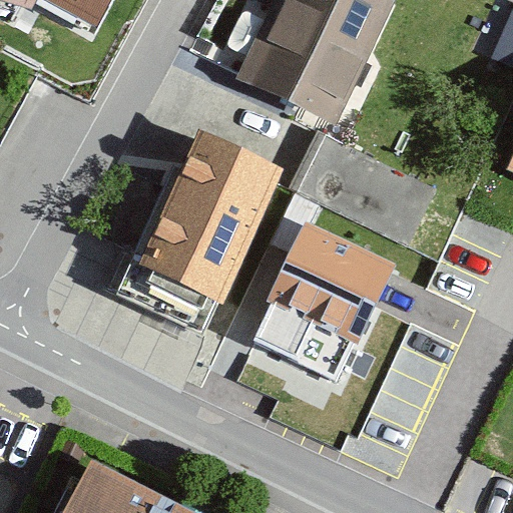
[(108,0),(15,0),(32,9),(36,0),(50,0),(96,24),(108,0)]
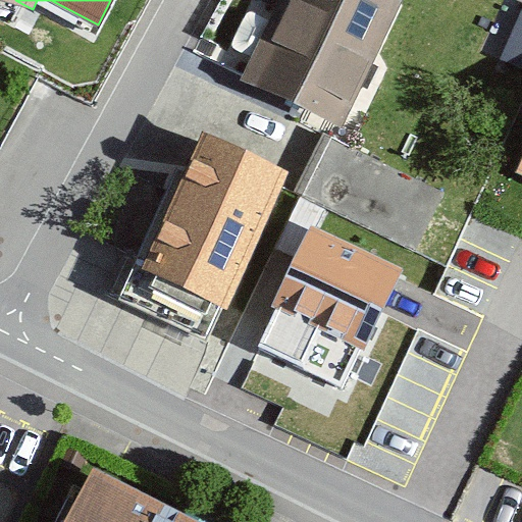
[(278,0),(241,80),(343,128),(401,5),(403,2),(399,0),(278,0)]
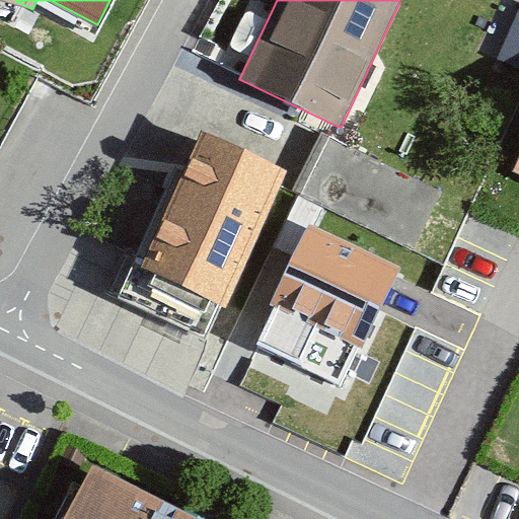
[(119,299),(207,341),(287,171),(198,130),(119,299)]
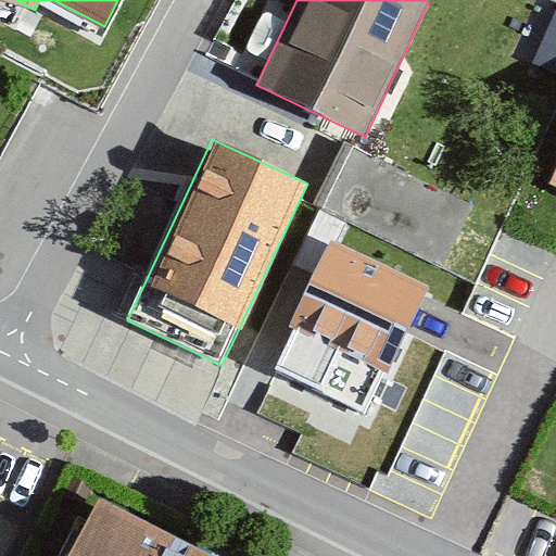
[(277,369),(362,409),(380,369),(390,373),(416,314),(425,295),(429,288),(337,243),(277,369)]
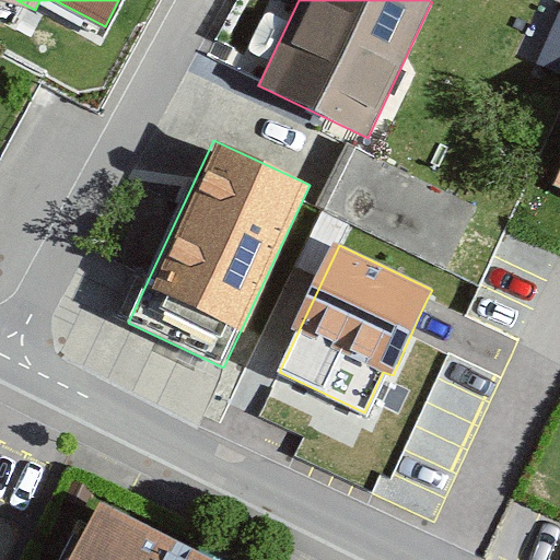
[(185,559),(88,511),(62,559),(185,559)]
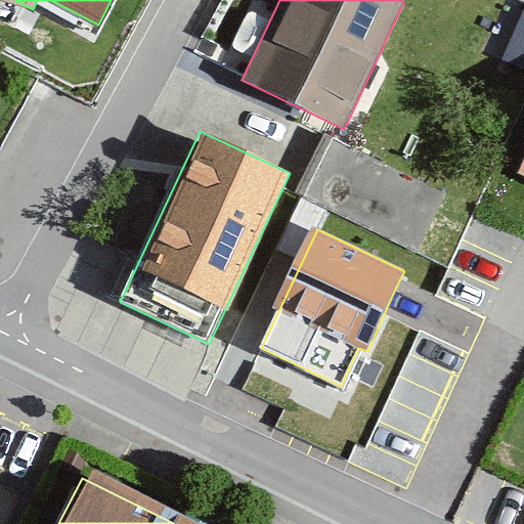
All buildings are outlined.
